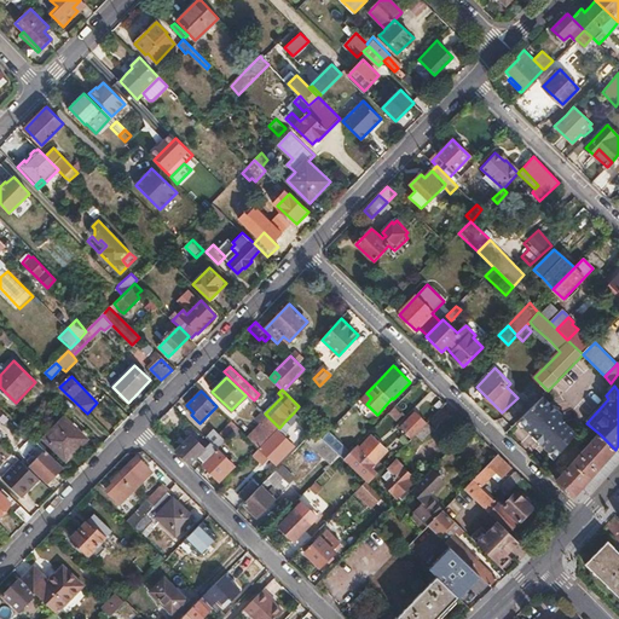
[(299,391),(290,398),(299,406),(307,399),(299,391)]
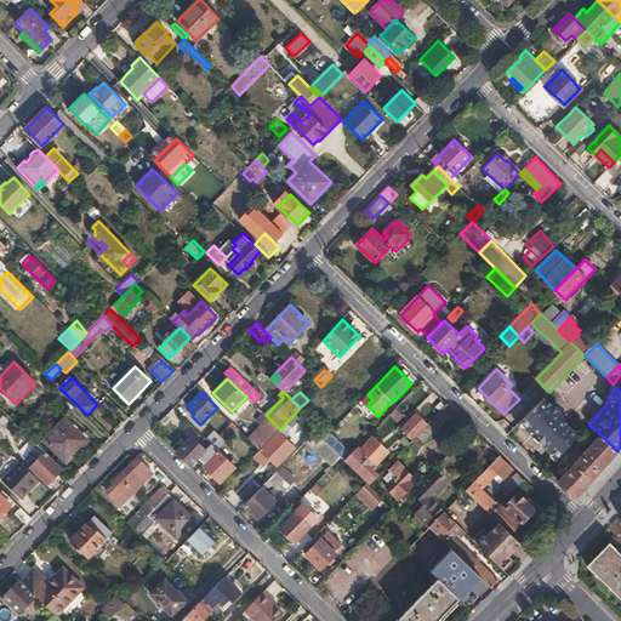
[(372,399),(368,394),(363,399),(368,405),(372,399)]
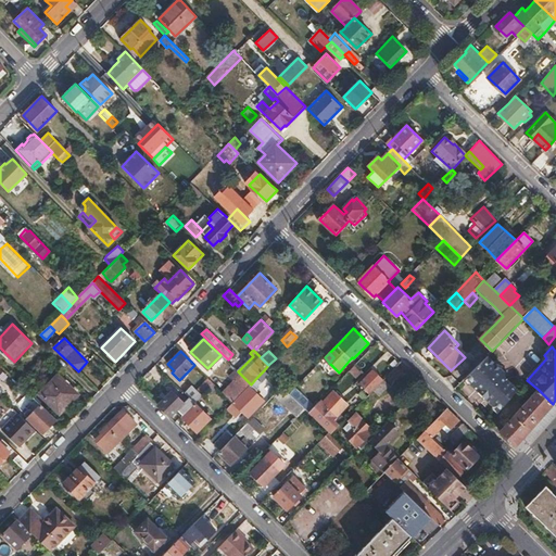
[(487,358),(465,379),(480,392),(491,381),(492,374),(497,368),(487,358)]
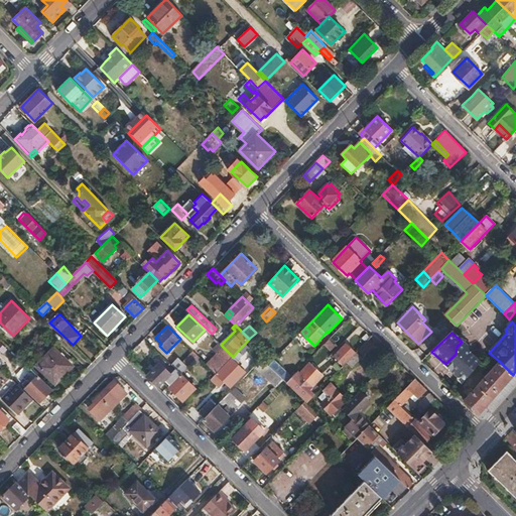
[(328,340),(323,346),(329,351),(334,345),(328,340)]
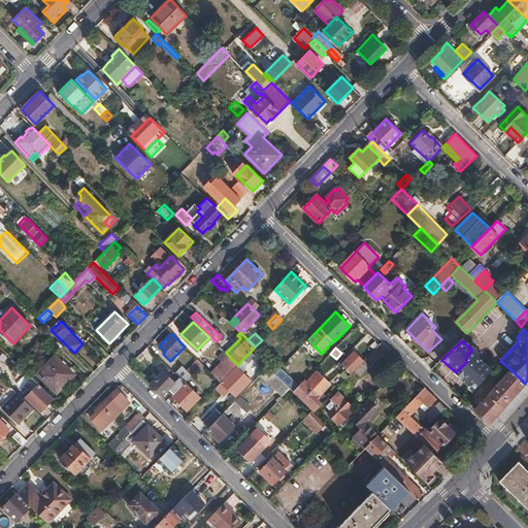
[(466,362),(456,372),(462,378),(479,361),(480,357),(472,350),(467,355),(466,362)]
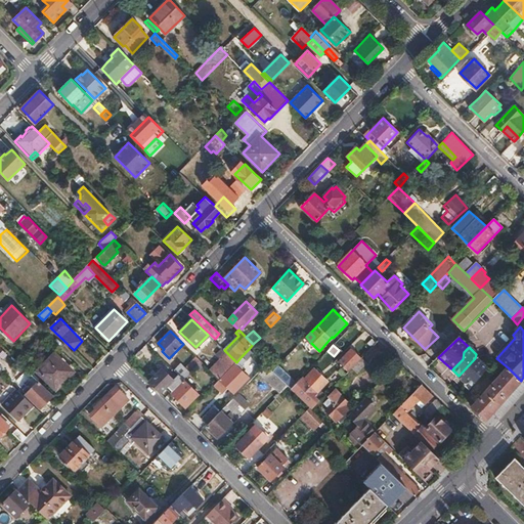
[(207,367),(220,379),(236,362),(224,350),(207,367)]
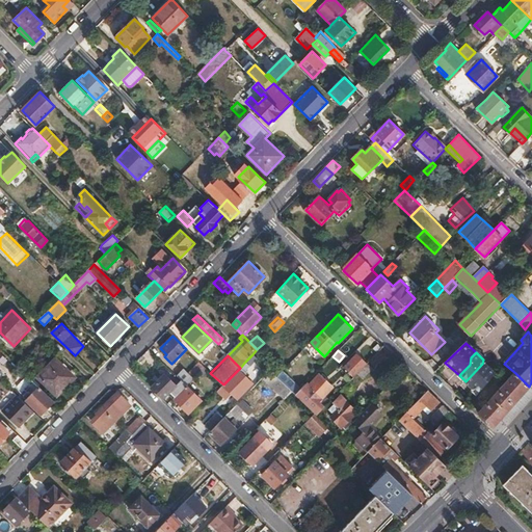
[(344,367),(353,376),(357,373),(366,364),(367,363),(360,355),(355,361),(352,358),(344,367)]
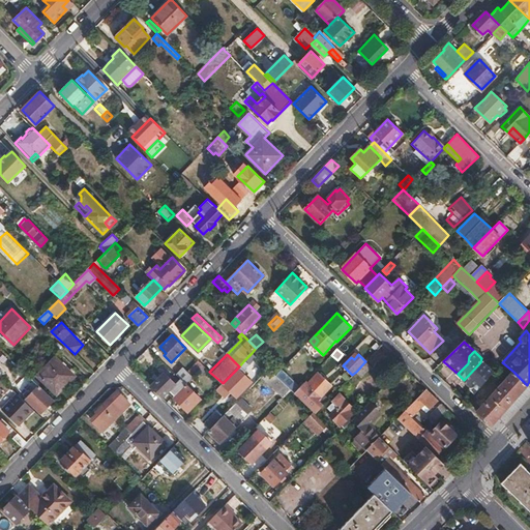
[(57,358),(39,375),(58,393),(75,376),(57,358)]
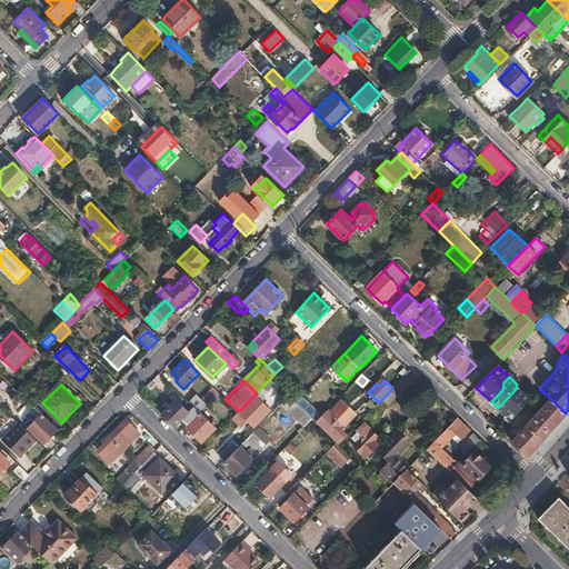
[(212,387),(207,392),(213,398),(218,392),(212,387)]
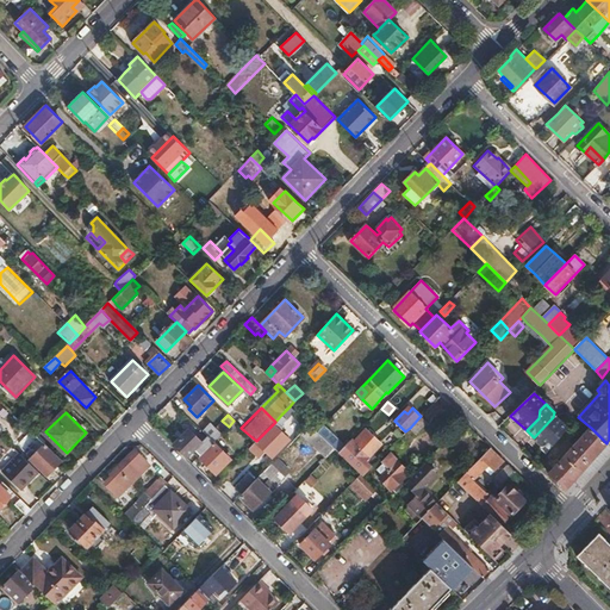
[(275,422),(256,441),(272,458),(290,440),(280,431),(282,429),(280,425),(286,419),(281,415),(275,422)]
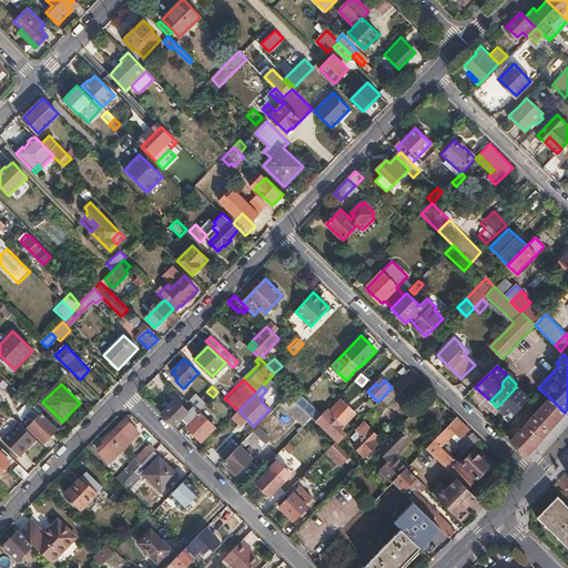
[(391,388),(382,398),(387,404),(396,394),(391,388)]
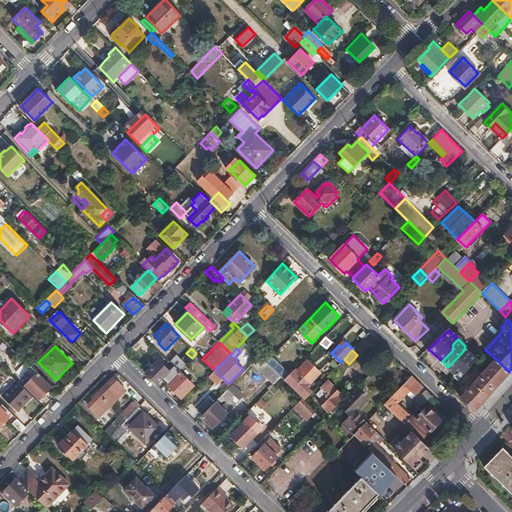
[(448,367),(460,379),(478,358),(473,353),(470,355),(464,350),(448,367)]
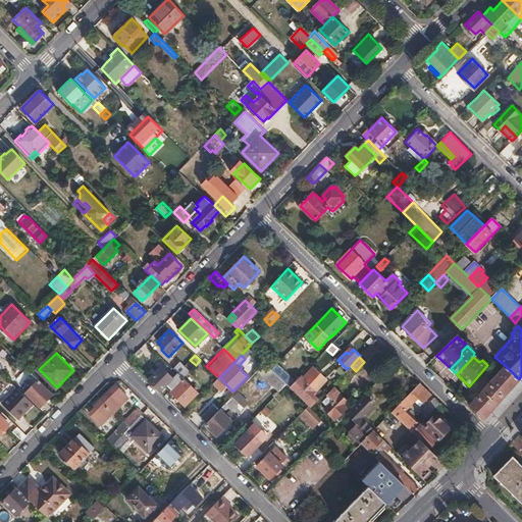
[(179,362),(172,368),(177,373),(183,378),(196,365),(190,360),(184,365),(179,362)]
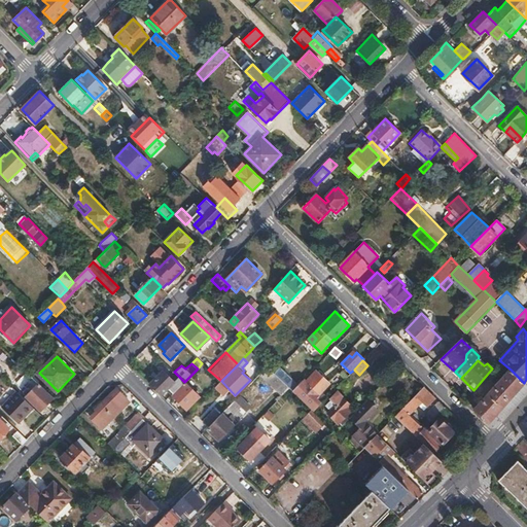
[(271,385),(282,395),(289,388),(287,387),(274,374),(267,367),(260,374),(271,385)]
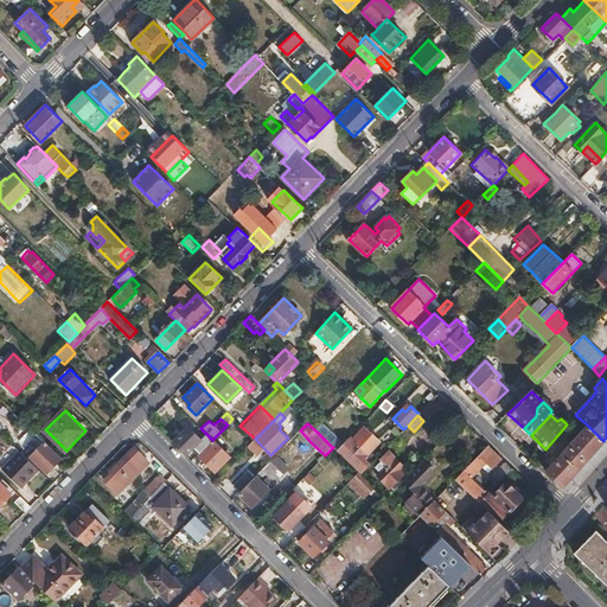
[(569,449),(549,472),(548,473),(562,487),(604,441),(588,426),(569,447),(569,449)]
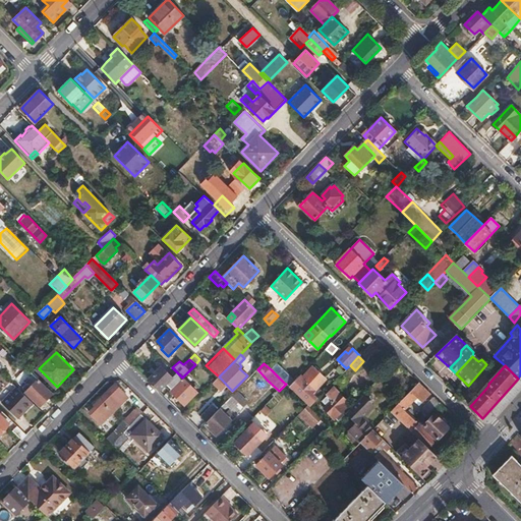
[(161,366),(148,380),(160,391),(164,386),(169,391),(182,378),(177,372),(172,378),(161,366)]
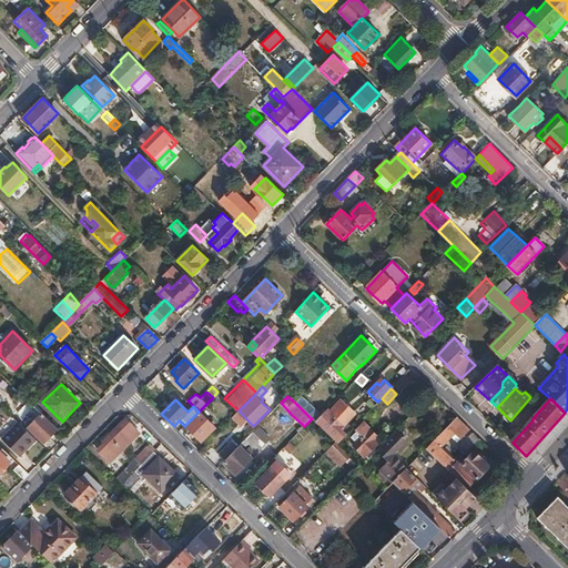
[(320,417),(315,422),(330,435),(336,442),(337,444),(342,438),(345,435),(340,429),(354,414),(341,399),(328,412),(326,409),(326,411),(320,417)]
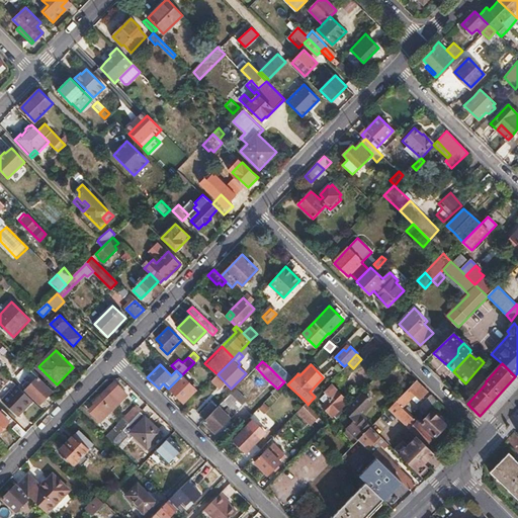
[(292,369),(282,380),(284,381),(287,384),(291,380),(297,374),(292,369)]
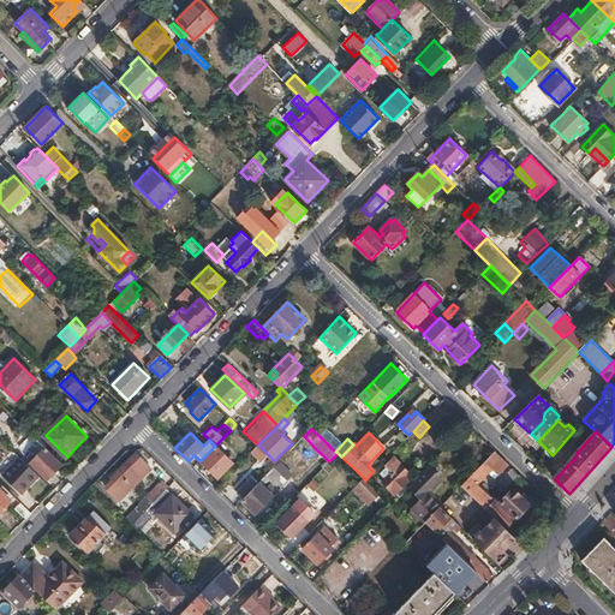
[(215,446),(199,461),(218,478),(233,463),(215,446)]
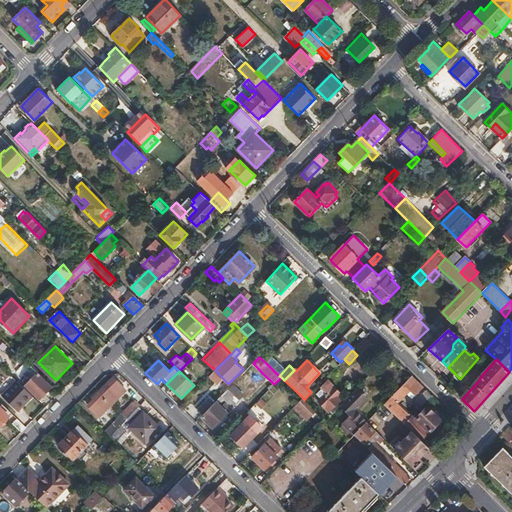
[(53,386),(38,372),(26,386),(40,399),(53,386)]
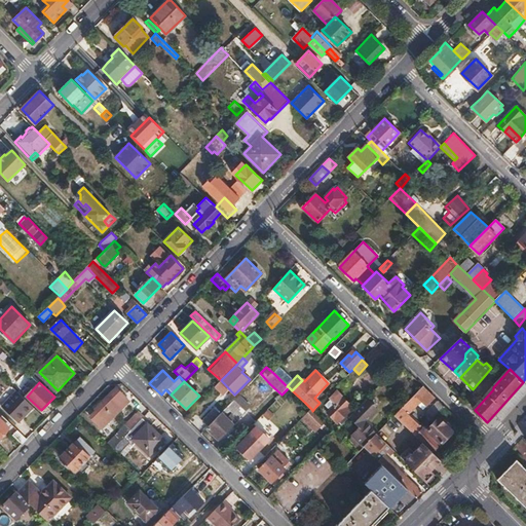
[(398,412),(395,415),(415,436),(422,428),(409,415),(421,402),(426,407),(435,398),(423,385),(398,412)]
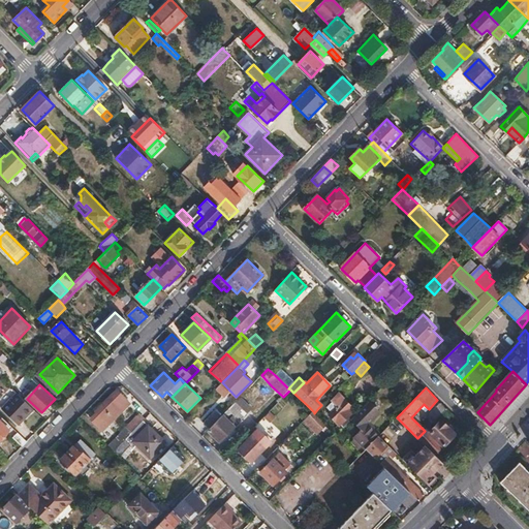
[(97,414),(91,422),(101,432),(129,404),(117,392),(95,413),(97,414)]
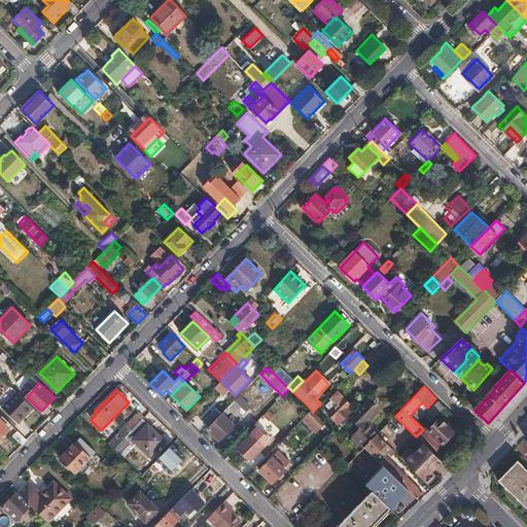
[(33,408),(18,392),(3,408),(19,422),(33,408)]
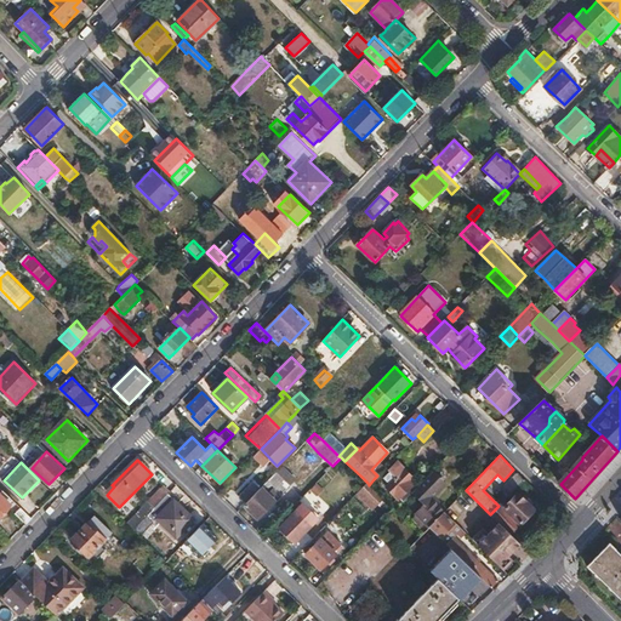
[(399,497),(404,502),(417,488),(410,479),(412,476),(398,462),(389,469),(397,476),(386,486),(398,500),(399,497)]
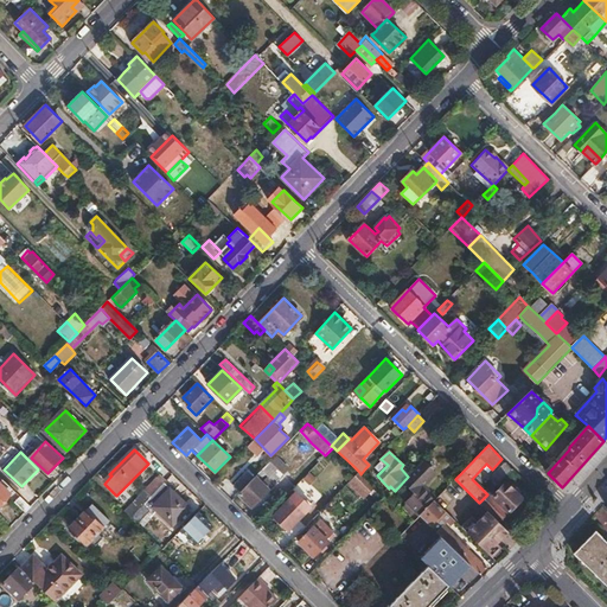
[(270,461),(262,470),(275,484),(283,475),(270,461)]
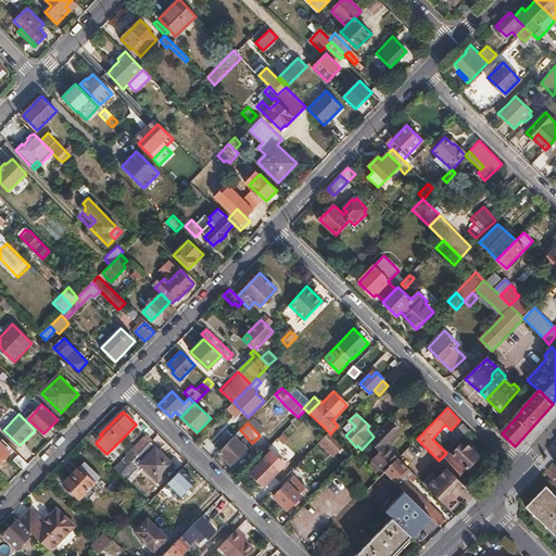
[(449,438),(455,444),(470,429),(463,424),(449,438)]
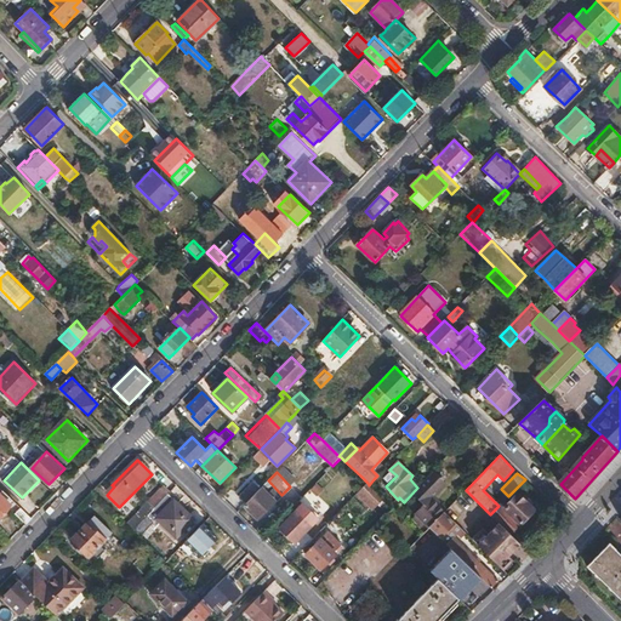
[(404,502),(399,506),(421,527),(425,523),(429,528),(445,512),(432,499),(443,486),(429,474),(417,488),(404,502)]
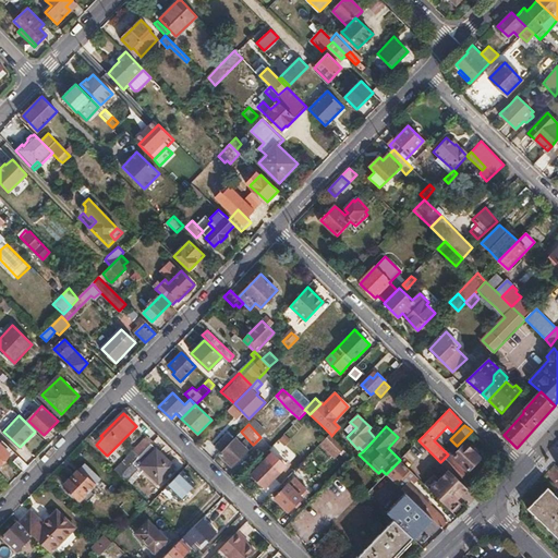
[(215,446),(221,452),(233,440),(227,434),(215,446)]
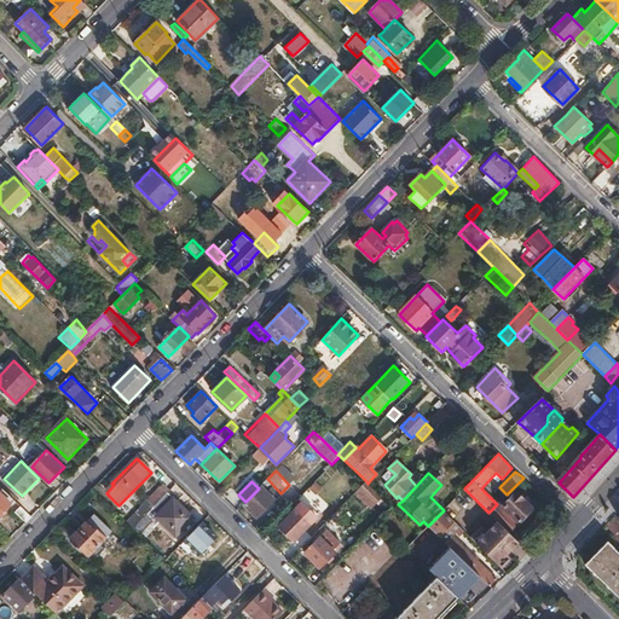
[(457,487),(461,492),(464,489),(468,485),(464,481),(457,487)]
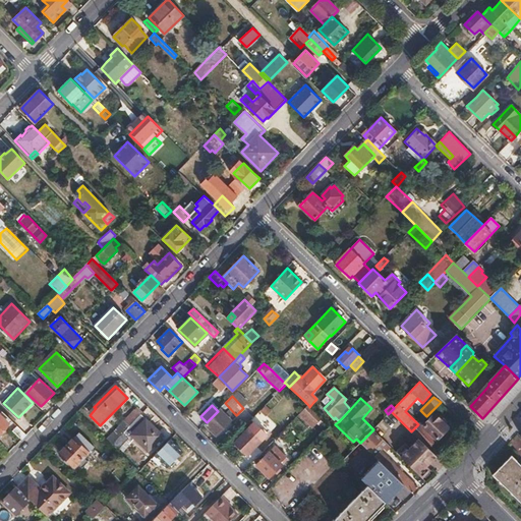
[(207,422),(206,424),(217,436),(219,432),(231,420),(234,417),(228,411),(225,414),(220,409),(218,411),(207,422)]
